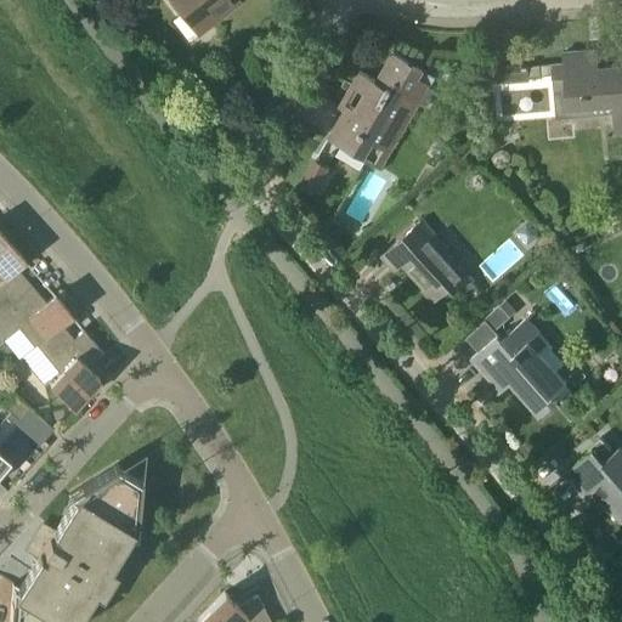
[(174,0),(199,33),(227,11),(227,12),(241,3),(238,0),(174,0)]
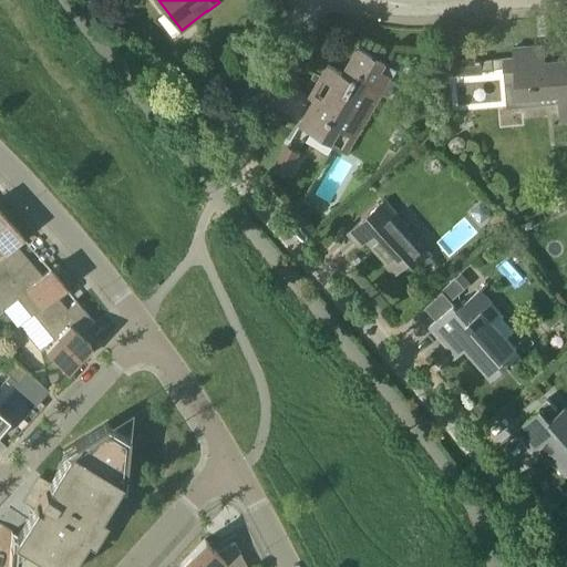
[(505,84),(517,83),(518,99),(565,94),(566,115),(566,59),(554,60),(553,51),(539,52),(538,45),(514,48),(515,61),(504,62),(505,84)]
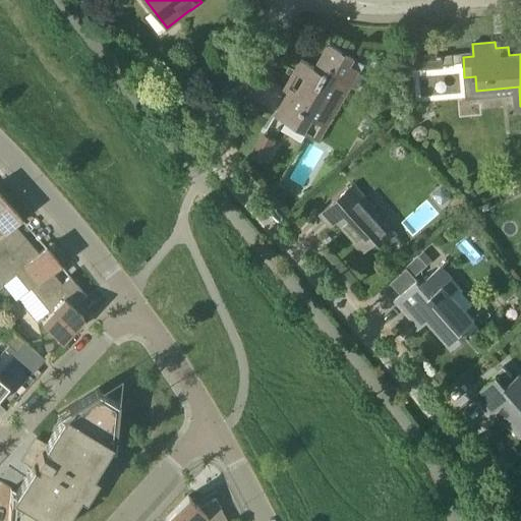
[(301,60),(295,71),(305,77),(298,91),(291,87),(275,115),(314,137),(346,83),(356,90),(365,73),(351,65),(355,58),(330,44),(315,67),(301,60)]
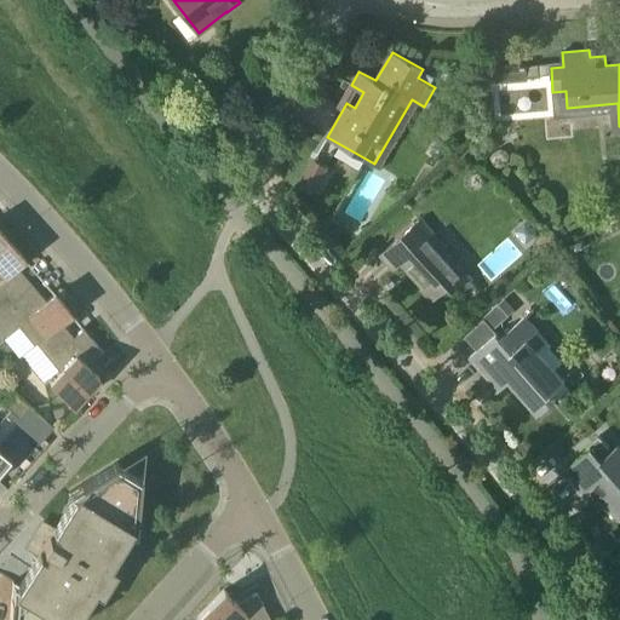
[(522,81),(521,65),(507,67),(509,82),(522,81)]
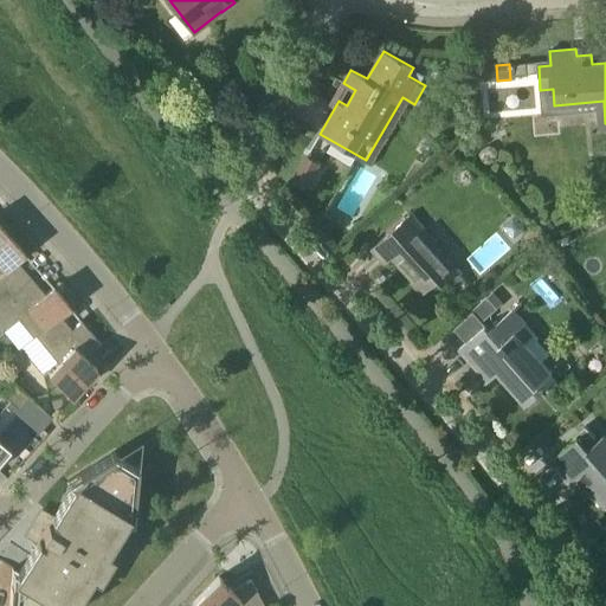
[(439,244),(412,213),(372,249),(385,263),(393,256),(414,279),(412,281),(413,282),(419,277),(429,289),(439,279),(443,283),(445,281),(457,270),(436,246),(439,244)]
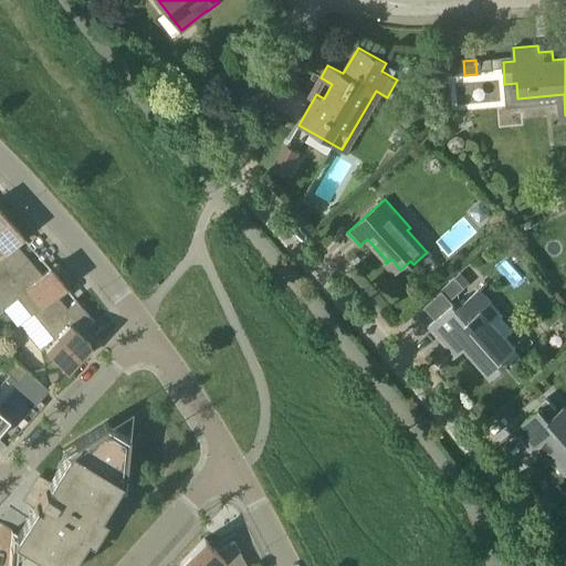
[(0,283),(29,259),(16,243),(23,237),(8,220),(0,226),(0,283)]
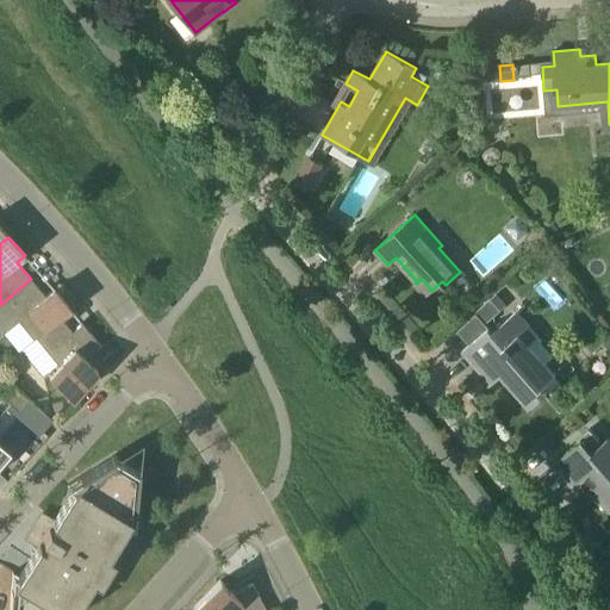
[(472,286),(460,272),(448,282),(460,296),(472,286)]
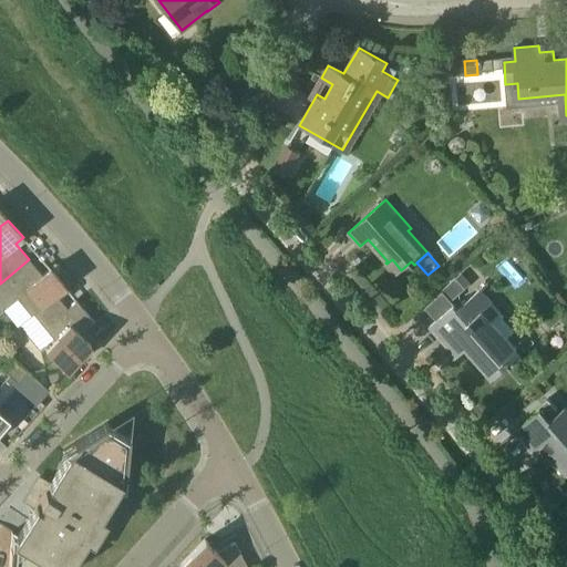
[(31,316),(33,313),(57,295),(65,287),(50,268),(42,275),(29,259),(0,284),(0,311),(0,312),(18,298),(31,316)]
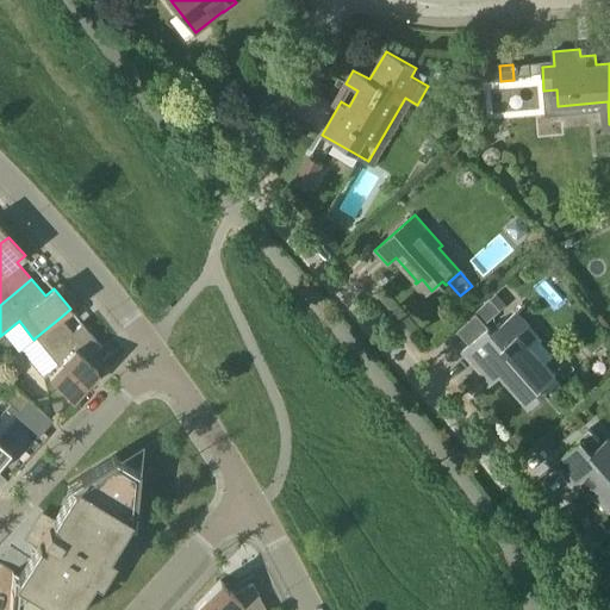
[(485,324),(500,311),(491,299),(475,312),(478,316),(485,324)]
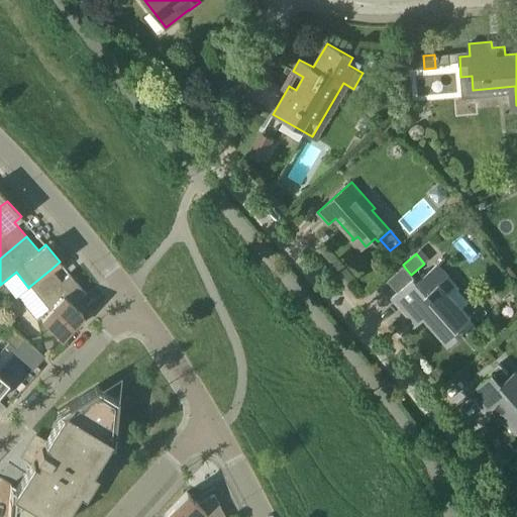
[(398,292),(392,297),(410,317),(417,311),(423,318),(424,319),(448,346),(466,331),(461,327),(472,319),(448,292),(456,285),(449,276),(438,263),(418,281),(415,277),(414,278),(398,292)]
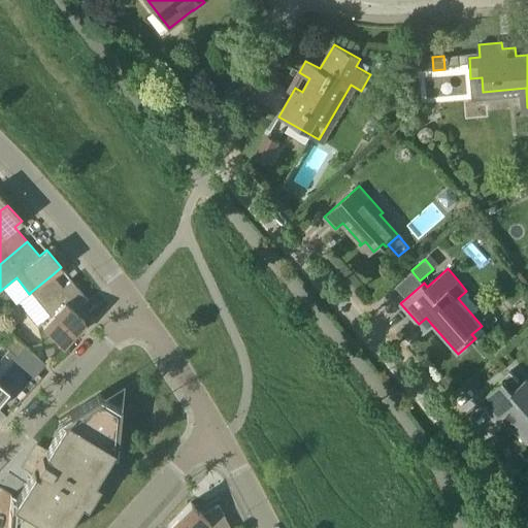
[(53,274),(31,292),(52,317),(42,326),(62,344),(85,320),(75,311),(88,300),(71,279),(63,287),(53,274)]
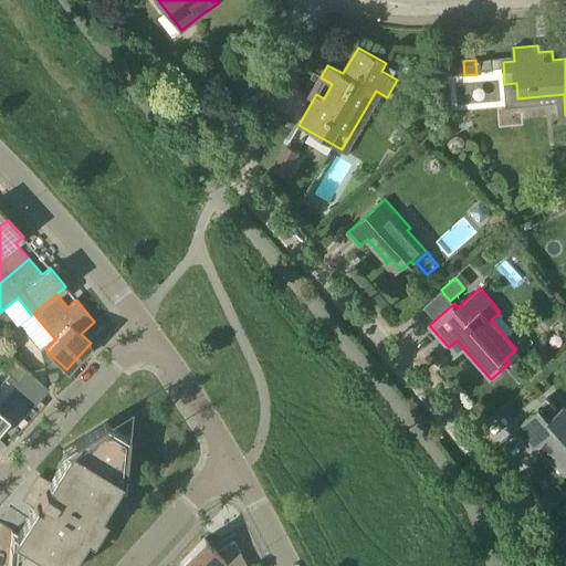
[(12,356),(2,366),(11,374),(20,364),(12,356)]
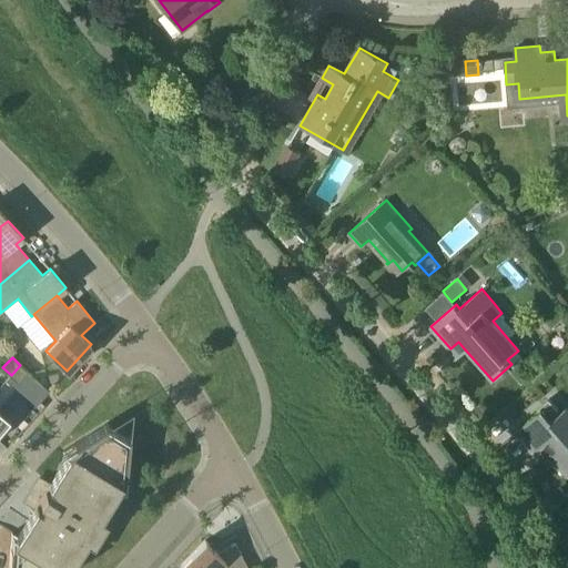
[(11,375),(6,381),(34,407),(40,402),(49,391),(20,365),(11,375)]
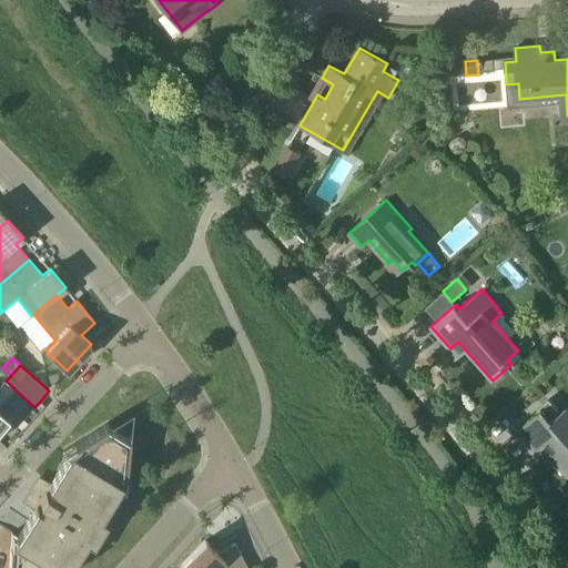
[(567,475),(567,409),(566,408),(561,412),(550,398),(539,408),(541,411),(520,428),(540,450),(545,446),(551,453),(549,454),(567,475)]
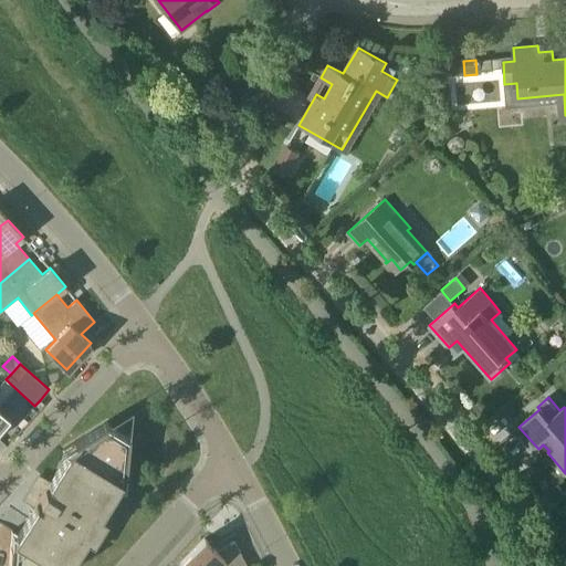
[(0,408),(0,428),(10,417),(0,408)]
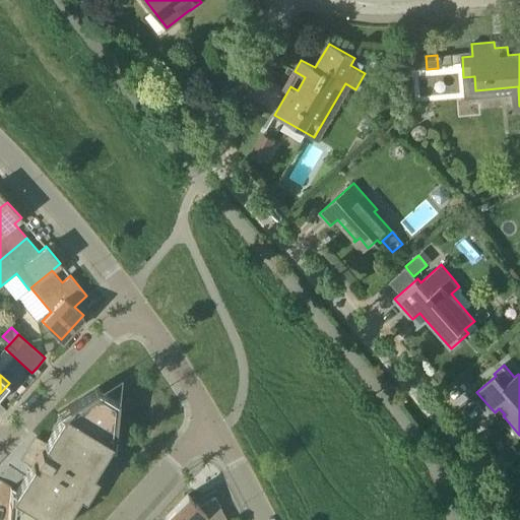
[(11,488),(7,519),(63,519),(80,494),(90,500),(104,478),(93,472),(110,446),(115,449),(119,400),(118,400),(100,389),(99,387),(57,413),(62,416),(46,443),(36,438),(23,458),(33,464),(16,491),(11,488)]
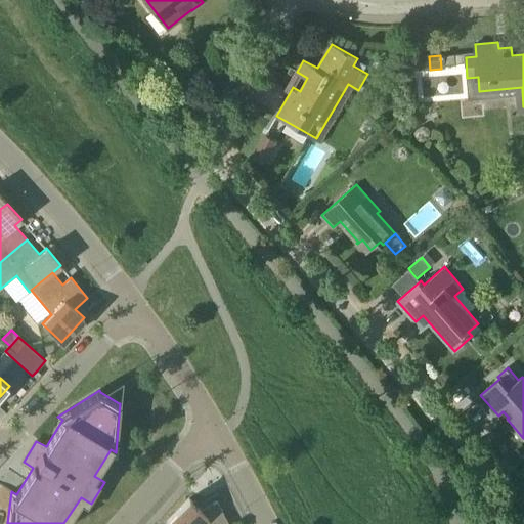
[(228,523),(217,501),(201,510),(189,498),(167,522),(168,523),(228,523)]
